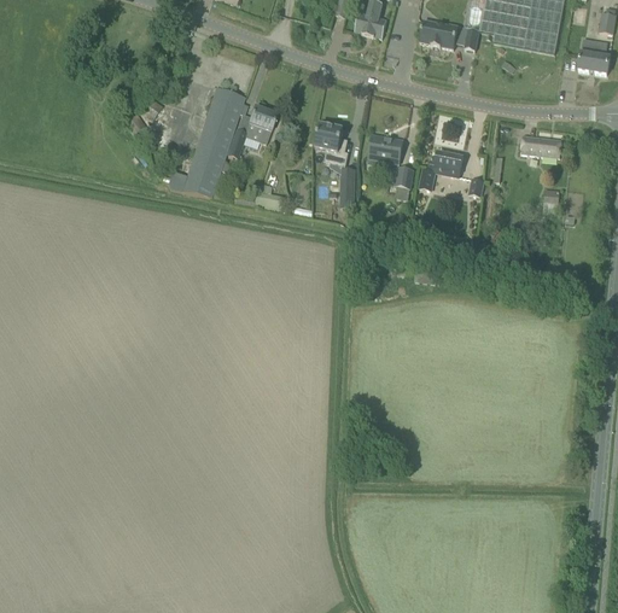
[(339,0),(336,15),(345,18),(350,0),(339,0)]
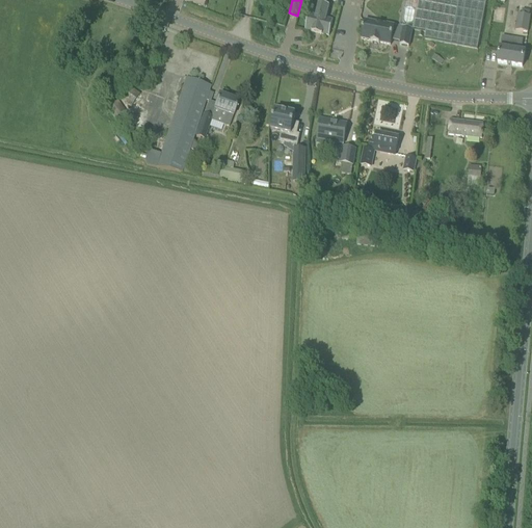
[(309,10),(306,27),(328,32),(333,17),(326,16),(329,3),(319,0),(316,12),(309,10)]
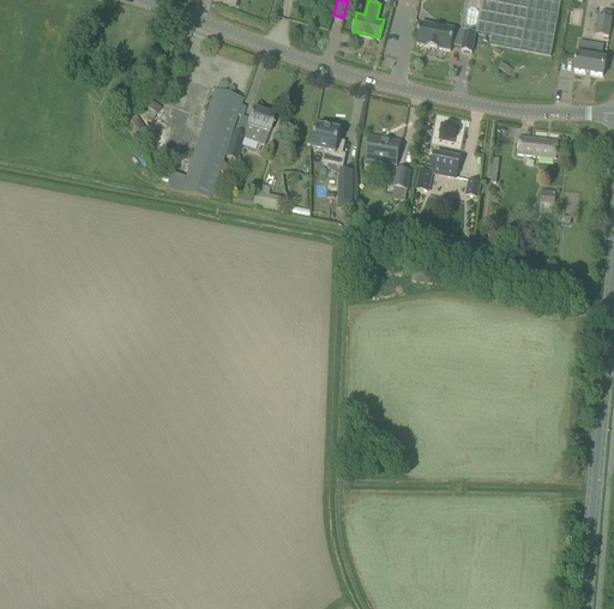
[(464,0),(462,23),(461,26),(492,34),(491,41),(551,53),(560,0),(464,0)]
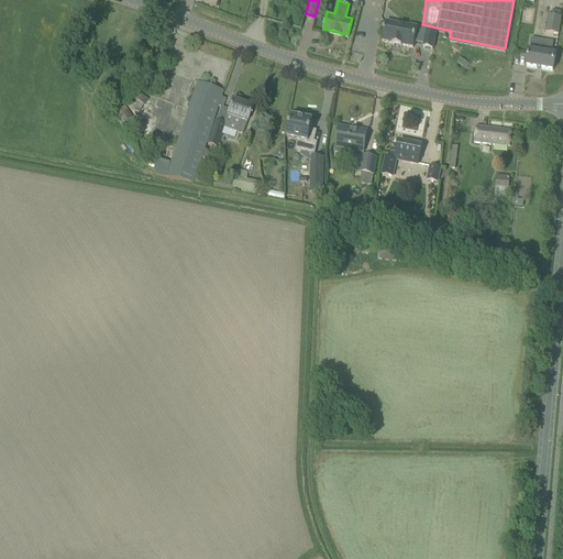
[(548,10),(545,29),(559,31),(562,8),(553,7),(552,11),(548,10)]
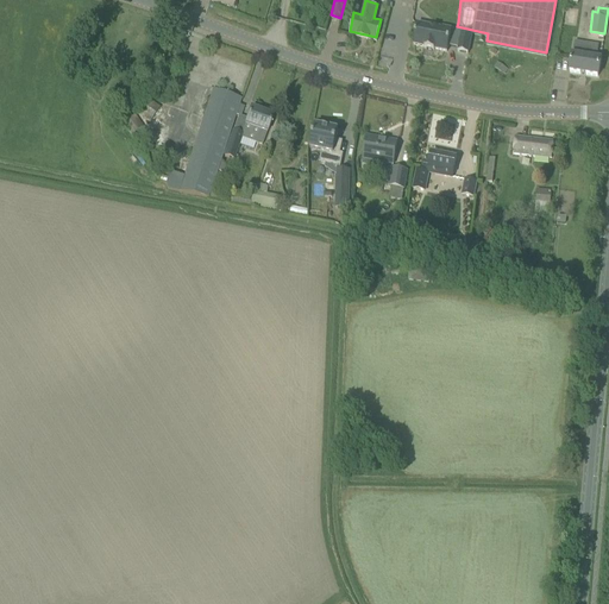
[(468,49),(470,38),(472,31),(451,26),(452,25),(441,24),(441,25),(418,20),(413,41),(425,43),(425,44),(434,46),(434,45),(447,48),(449,42),(458,43),(457,46),(468,49)]
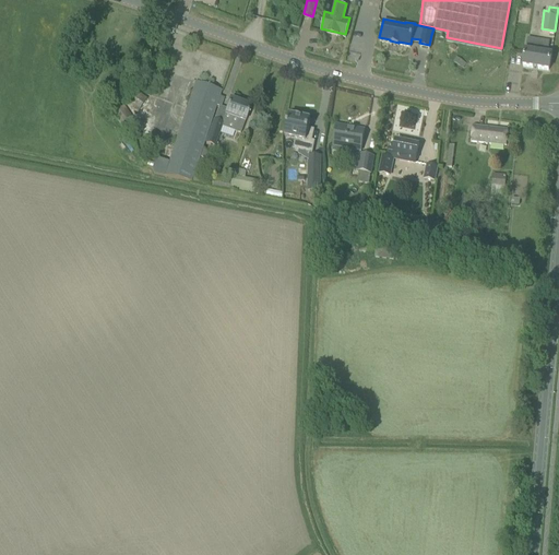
[(549,38),(538,37),(527,35),(523,62),(548,67),(551,50),(547,49),(549,38)]
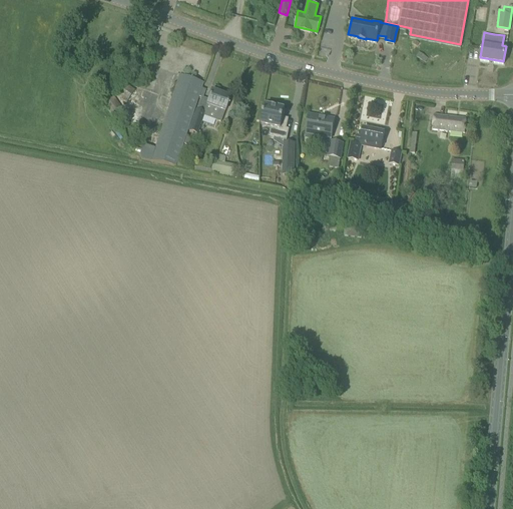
[(136,145),(135,148),(138,152),(141,157),(175,164),(202,80),(179,73),(156,141),(153,140),(151,144),(142,141),(141,146),(136,145)]
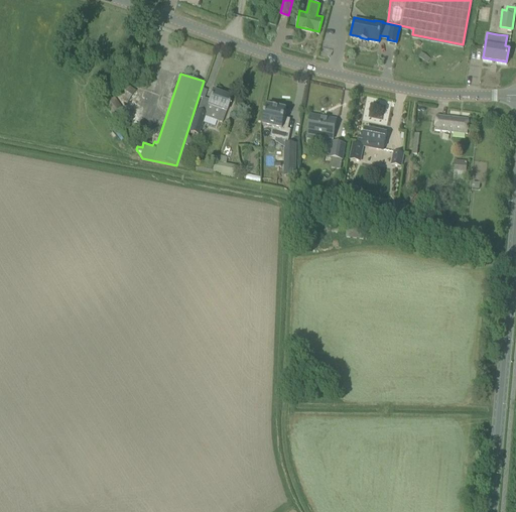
[(111,111),(121,104),(104,79),(93,86),(111,111)]
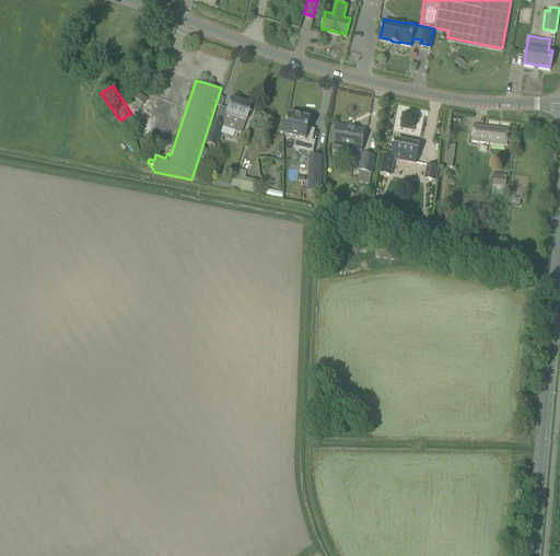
[(133,87),(127,95),(124,100),(137,109),(147,96),(133,87)]
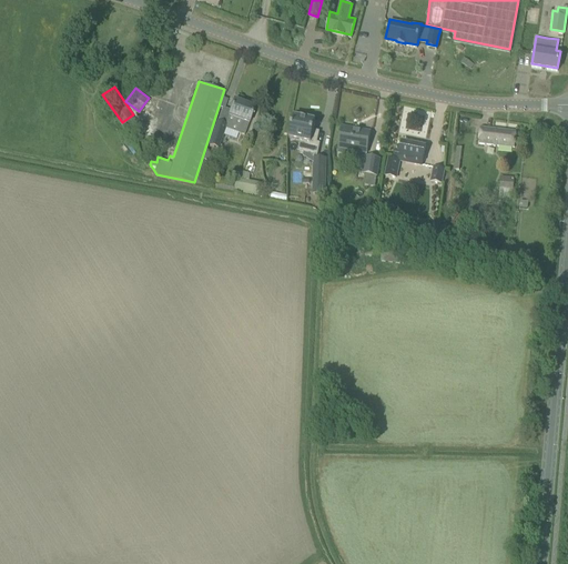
[(226,121),(225,126),(244,133),(254,104),(234,98),(226,119),(225,121),(226,121)]
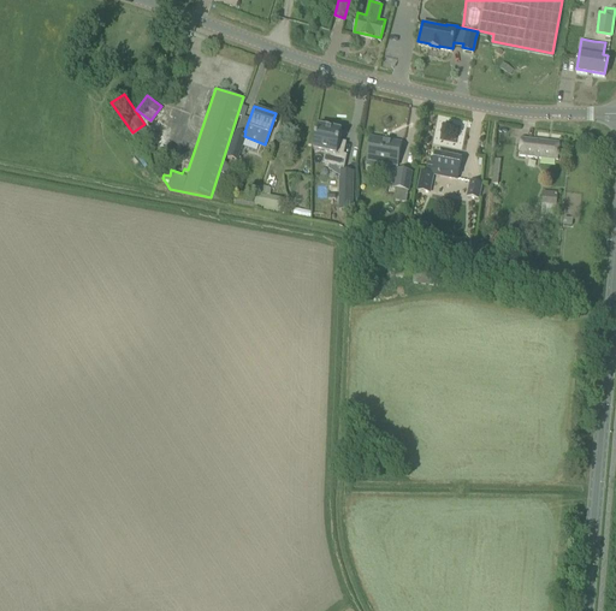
[(333,126),(333,125),(327,124),(327,125),(319,123),(313,148),(325,150),(323,161),(333,164),(343,165),(345,153),(343,152),(345,140),(339,138),(342,128),(333,126)]
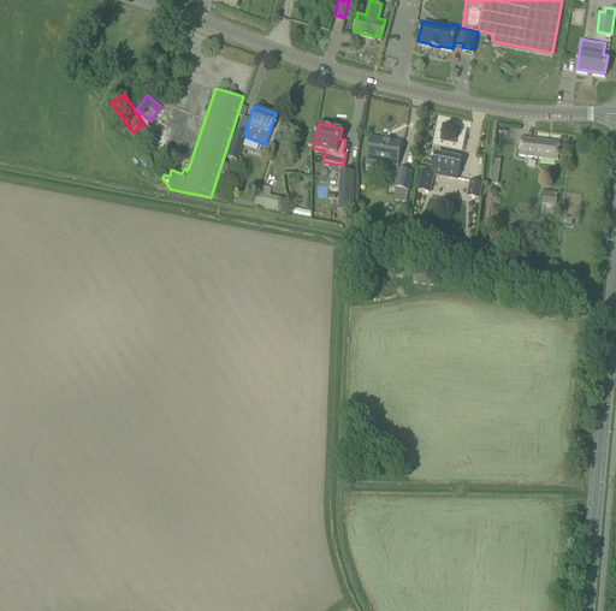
[(237,158),(244,136),(246,131),(244,131),(235,128),(225,154),(237,158)]
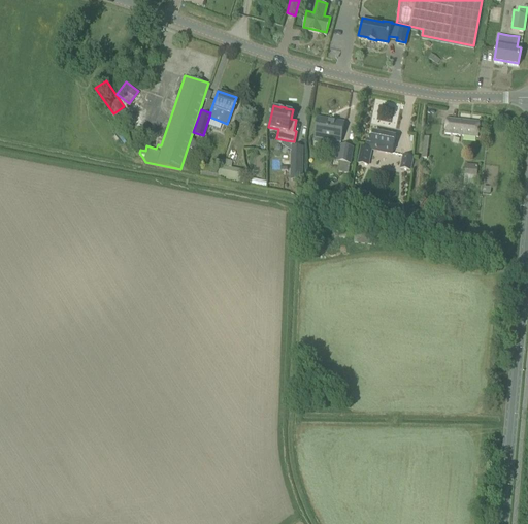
[(315,135),(340,140),(344,120),(318,115),(315,135)]
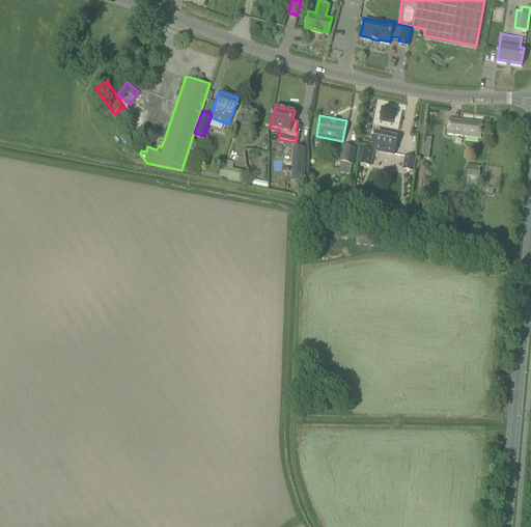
[(449,116),(448,127),(447,132),(480,135),(482,120),(449,116)]
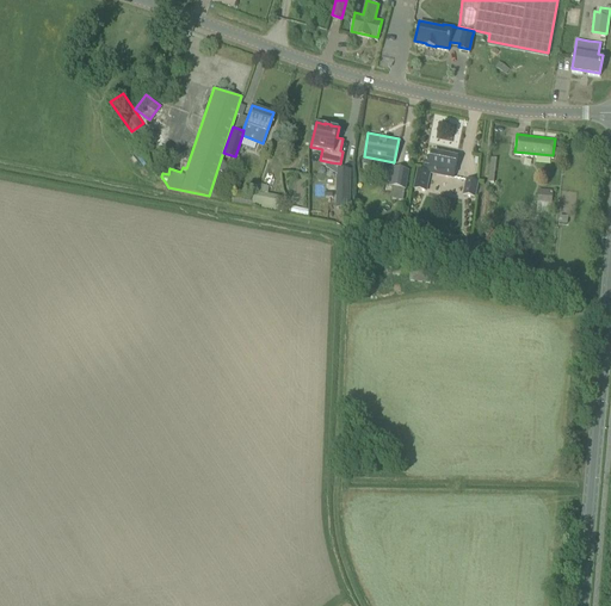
[(419,166),(414,185),(427,187),(431,171),(442,173),(442,172),(454,174),(455,169),(456,169),(457,166),(455,165),(457,155),(432,149),(431,159),(425,158),(423,167),(419,166)]
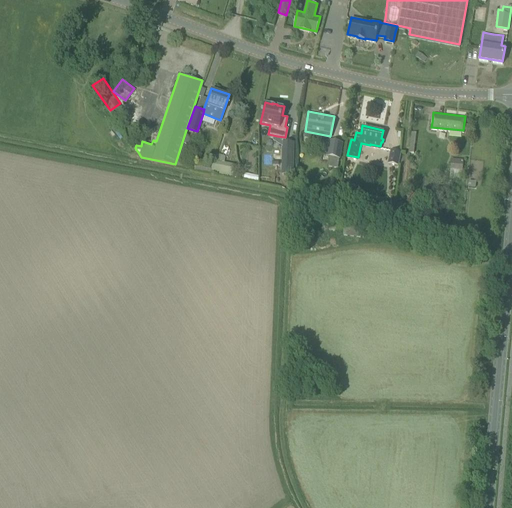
[(326,154),(329,154),(328,164),(338,166),(342,140),(329,138),(326,154)]
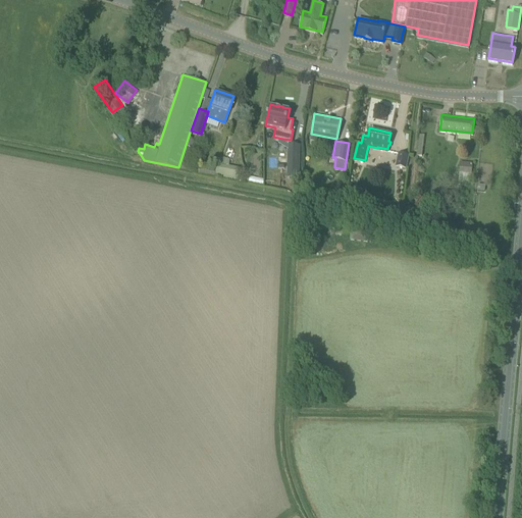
[(286,175),(299,175),(300,142),(288,142),(286,175)]
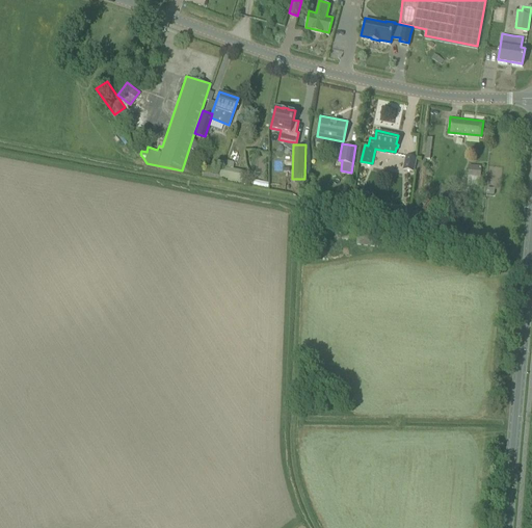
[(413,168),(416,155),(406,154),(403,166),(413,168)]
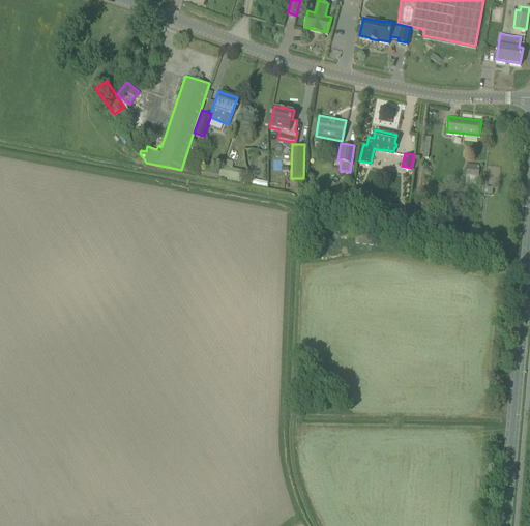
[(467,162),(466,173),(478,174),(479,164),(467,162)]
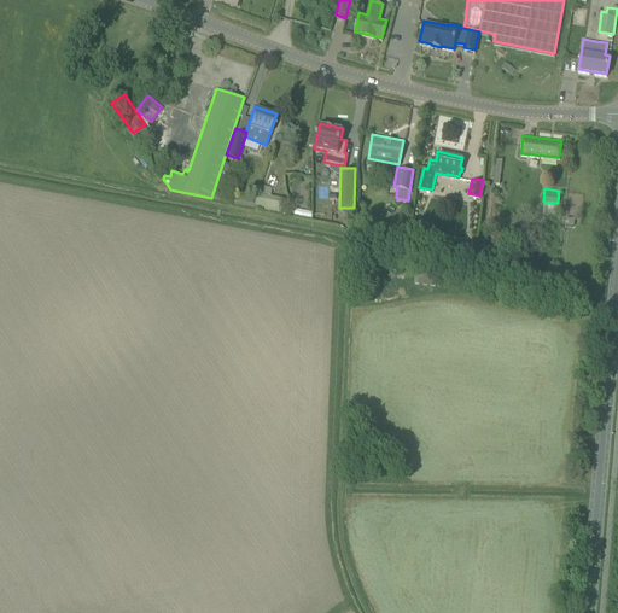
[(257,191),(254,205),(283,211),(285,197),(269,193),(257,191)]
